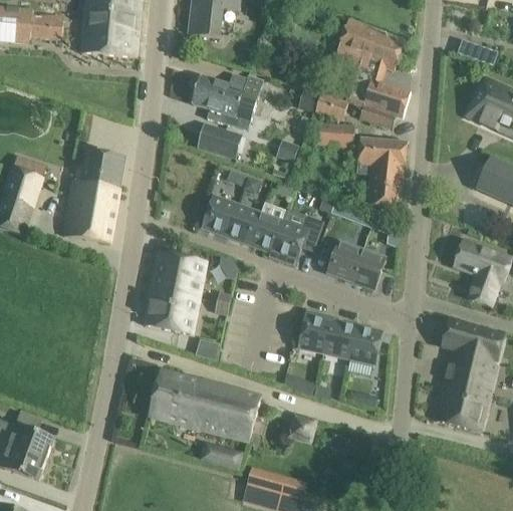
[(84,0),(80,52),(135,57),(140,0),(84,0)]
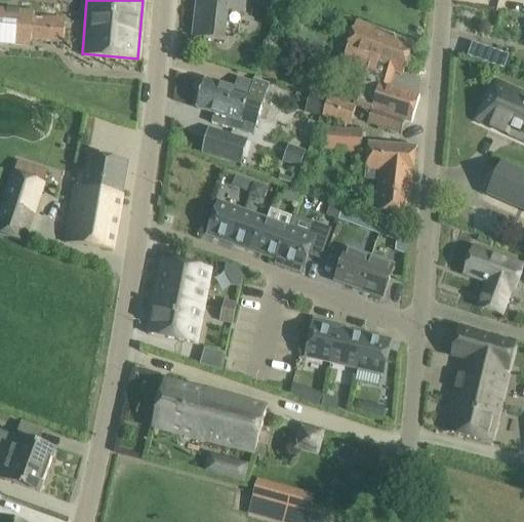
[(195,0),(192,34),(223,37),(226,6),(243,8),(244,0),(195,0)]
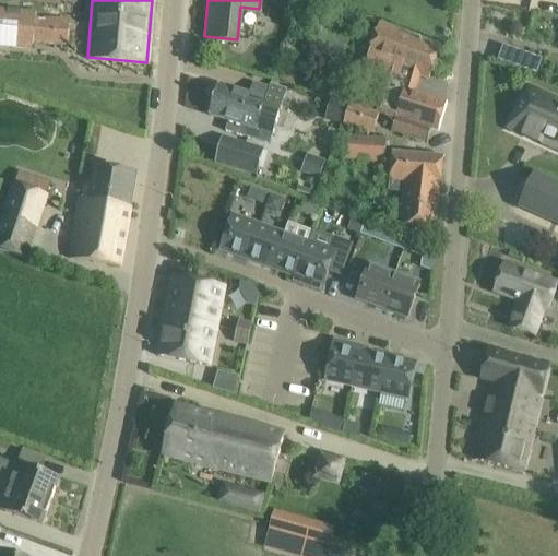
[(276,0),(276,7),(293,9),(294,0),(276,0)]
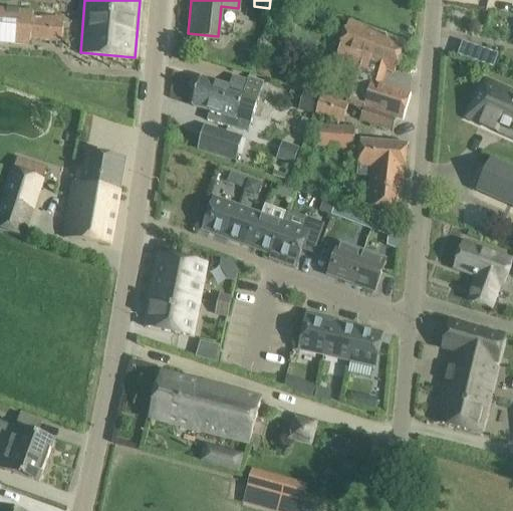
[(29,34),(31,11),(32,9),(0,5),(0,39),(28,43),(29,34)]
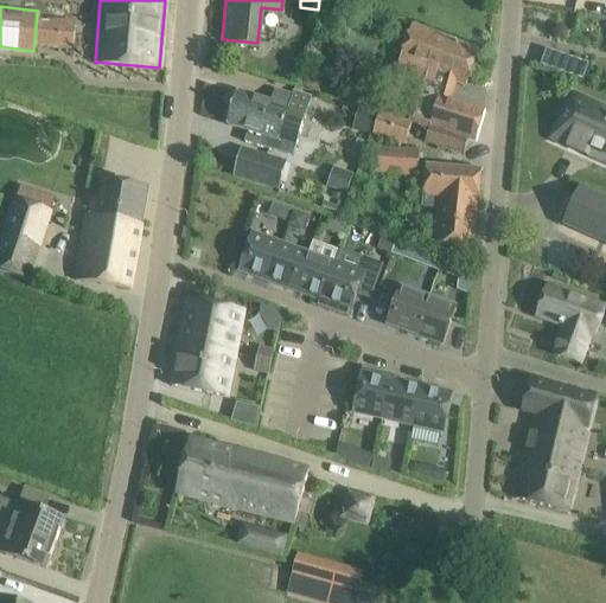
[(76,17),(37,13),(34,40),(72,44),(76,17)]
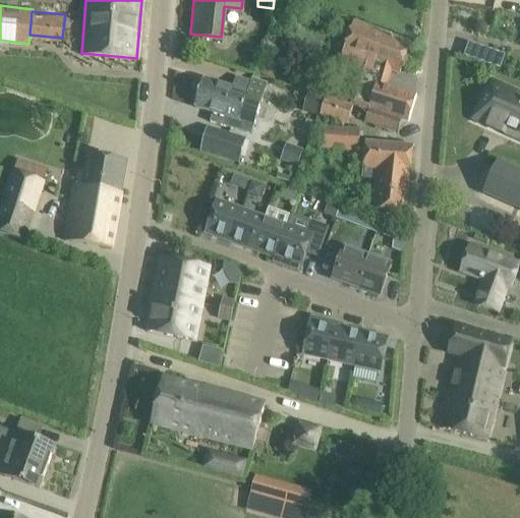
[(351,93),(348,102),(354,102),(367,106),(401,117),(407,119),(415,93),(382,81),(387,66),(399,70),(409,41),(352,20),(339,60),(358,66),(351,93)]
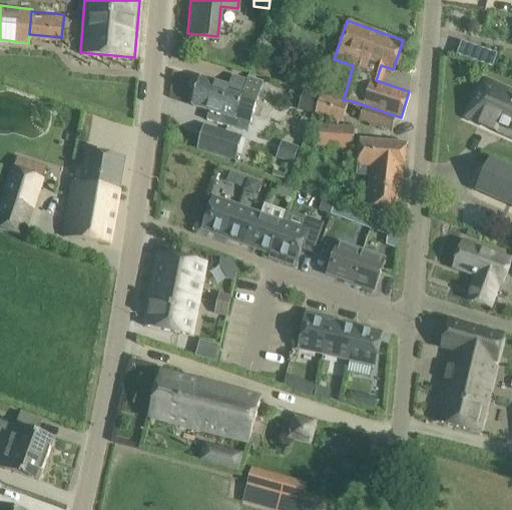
[(198,75),(190,102),(208,108),(205,117),(230,125),(230,124),(246,129),(262,79),(247,74),(245,79),(230,74),(227,84),(198,75)]
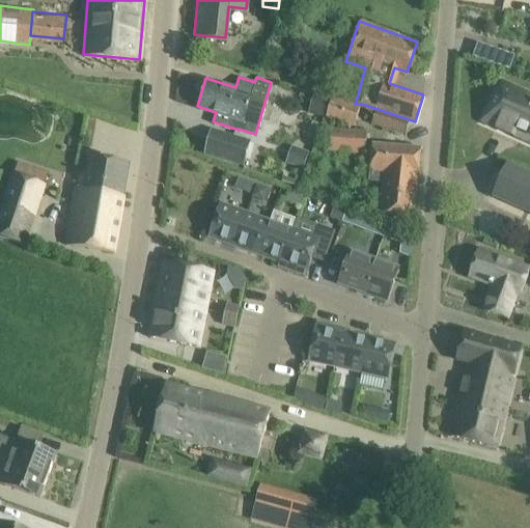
[(529,93),(518,88),(499,80),(481,118),(529,139),(529,93)]
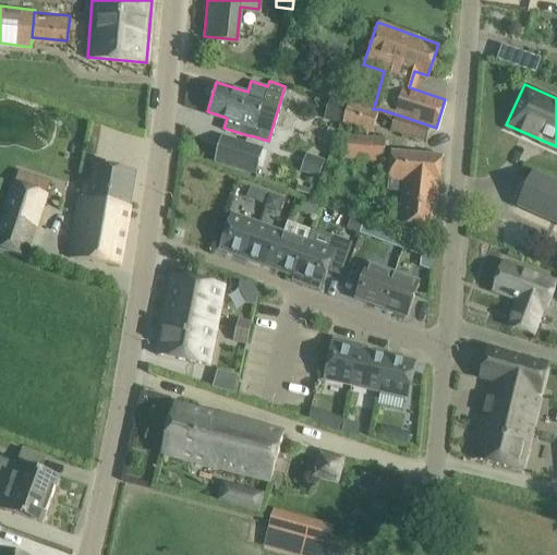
[(361,105),(364,95),(351,91),(341,120),(373,131),(379,109),(373,109),(361,105)]
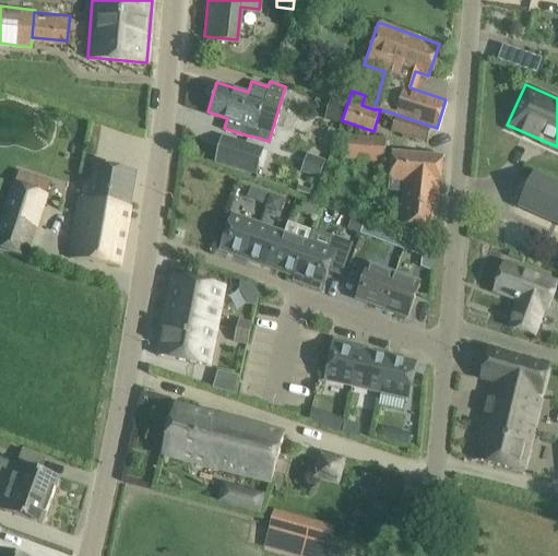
[(426,139),(430,126),(394,114),(390,128),(426,139)]
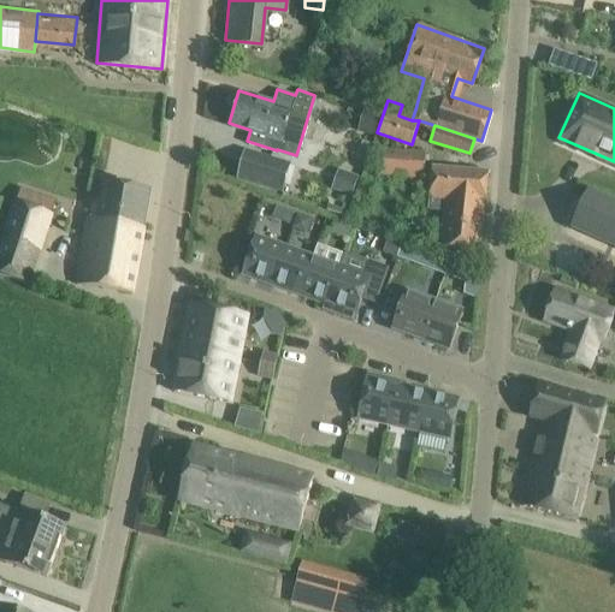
[(425,150),(384,146),(382,172),(423,177),(425,150)]
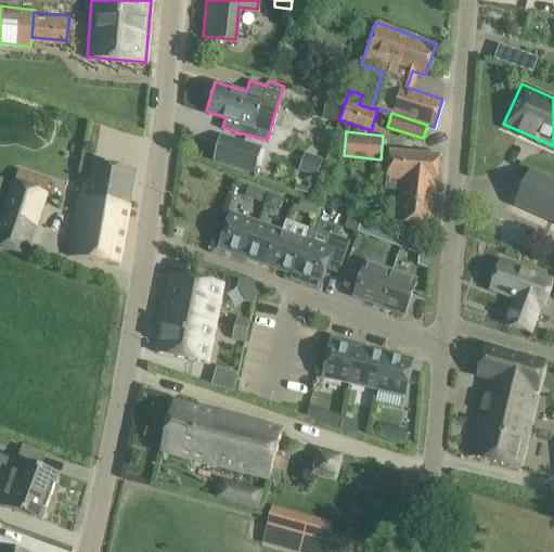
[(214,158),(234,165),(255,171),(262,146),(221,133),(214,158)]
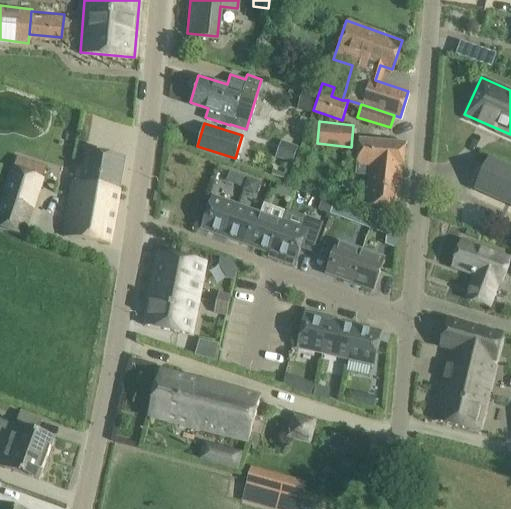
[(366,203),(378,204),(398,206),(405,141),(358,136),(355,163),(370,164),(366,203)]
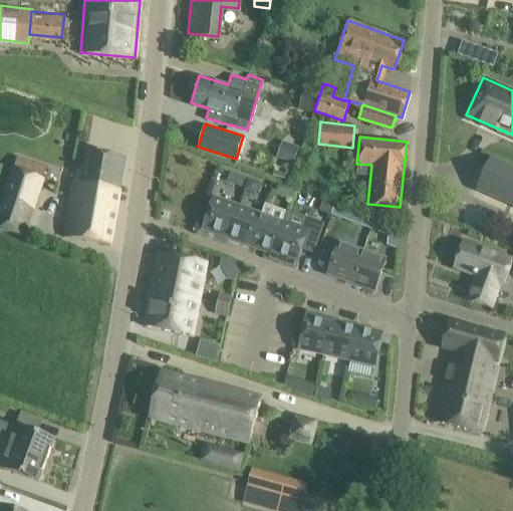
[(289,142),(283,159),(293,162),(299,145),(289,142)]
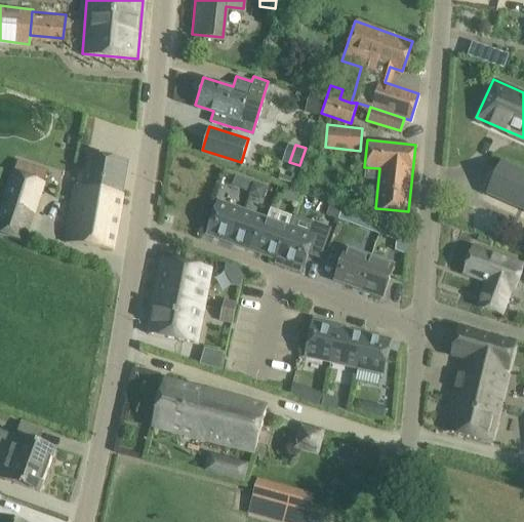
[(127,159),(107,156),(88,152),(85,169),(76,167),(73,185),(75,185),(65,240),(112,248),(127,159)]
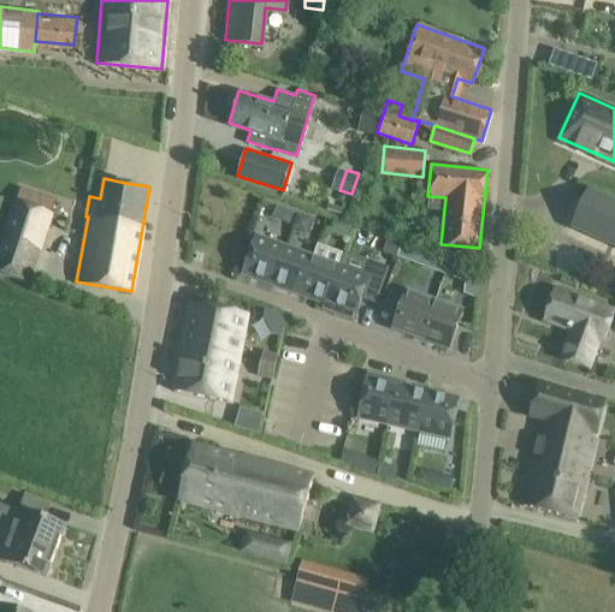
[(614,201),(585,188),(569,223),(572,225),(614,243),(614,201)]
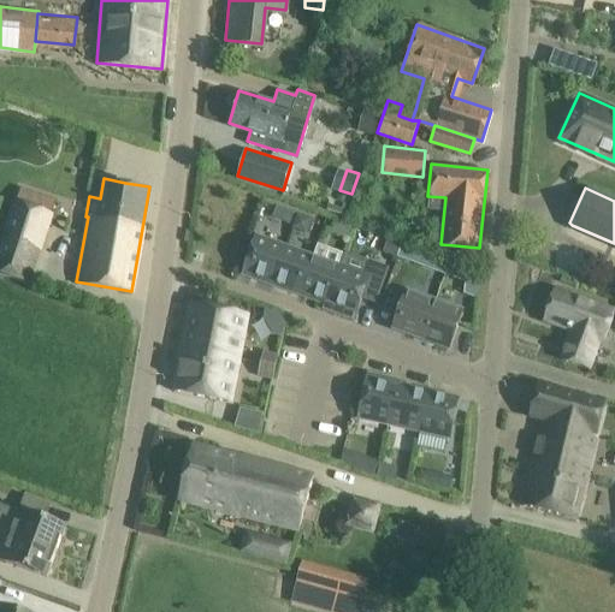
[(12,198),(0,236),(0,269),(29,280),(52,212),(51,212),(16,200),(12,198)]
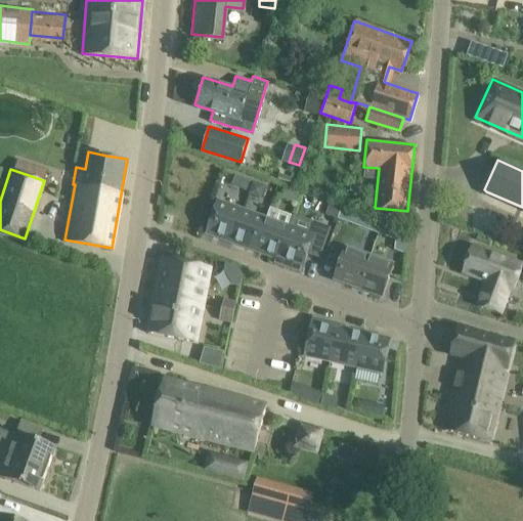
[(234,173),(230,183),(245,188),(249,178),(234,173)]
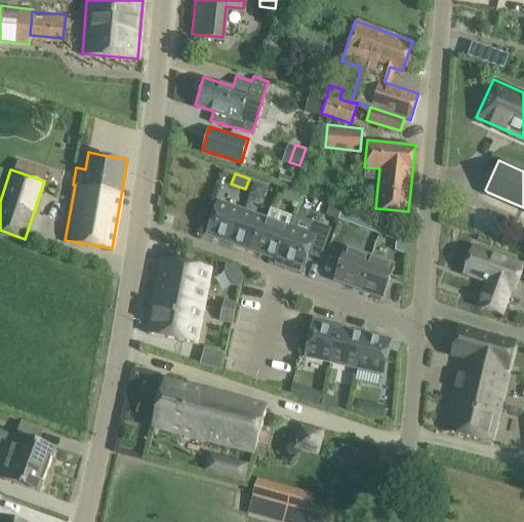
[(251,179),(247,192),(259,197),(265,185),(251,179)]
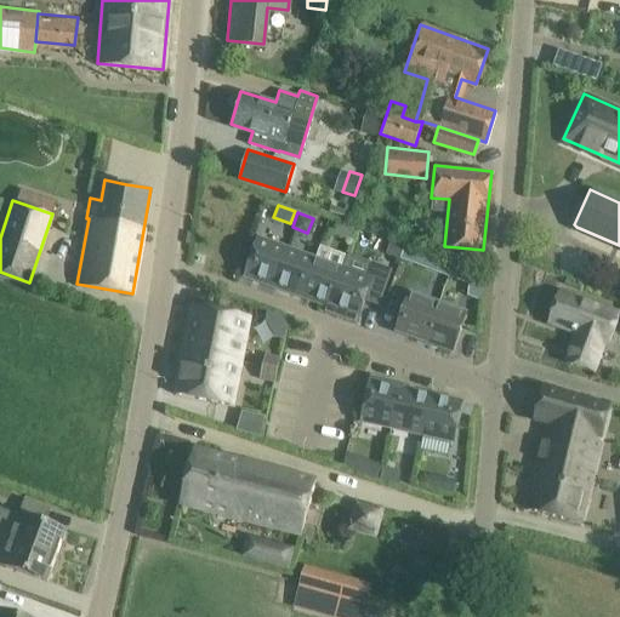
[(337,220),(333,232),(348,238),(353,226),(337,220)]
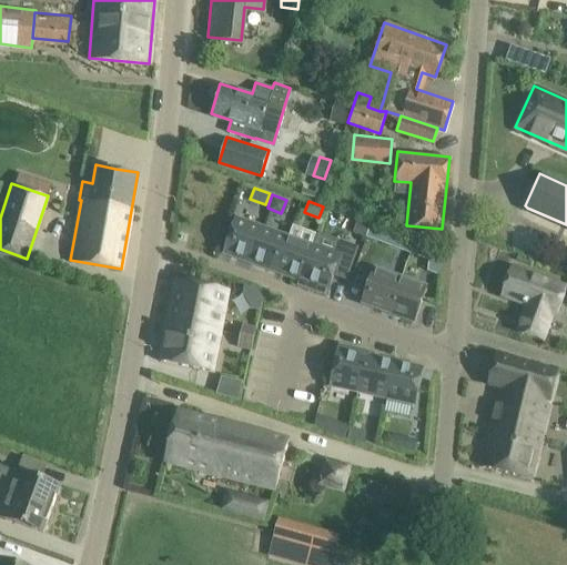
[(223,251),(249,261),(262,225),(235,217),(223,251)]
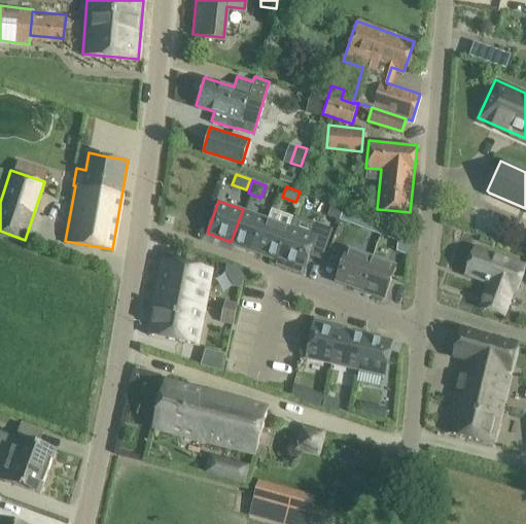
[(330,202),(326,214),(338,218),(343,206),(330,202)]
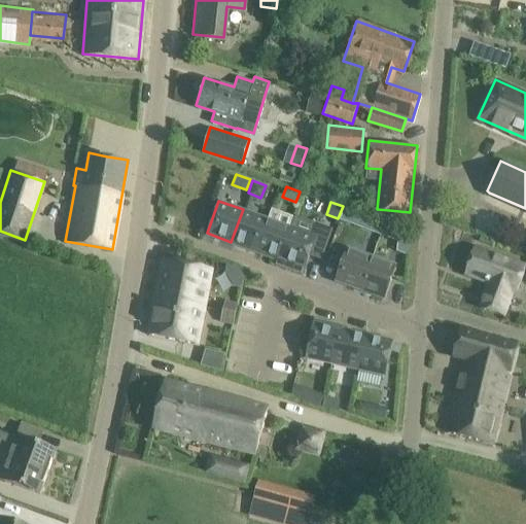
[(343,206),(339,217),(357,224),(362,213),(343,206)]
